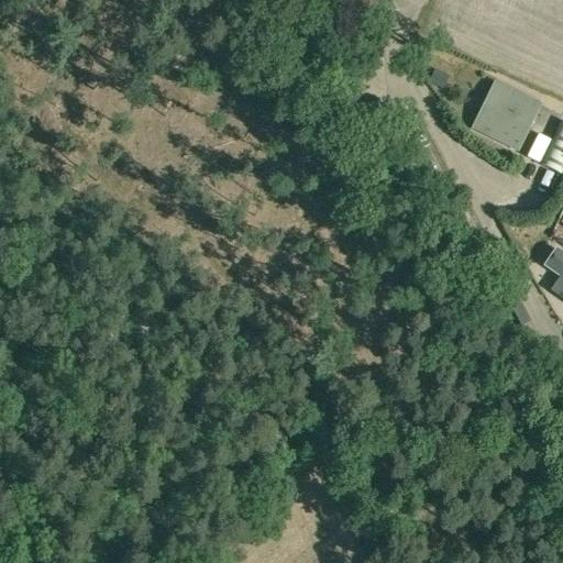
[(434,69),(428,83),(441,89),(448,76),(434,69)]
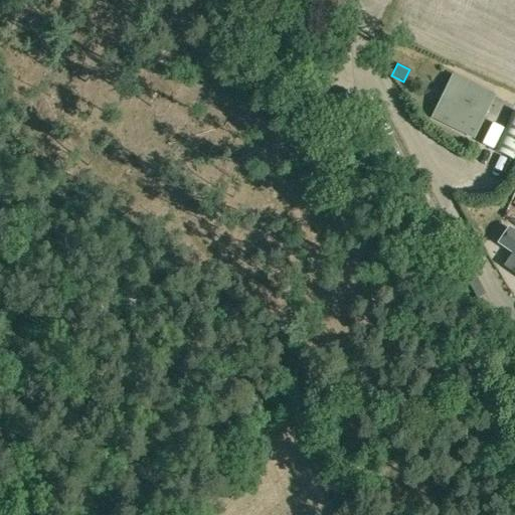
[(431,119),(475,141),(496,96),(452,74),(431,119)]
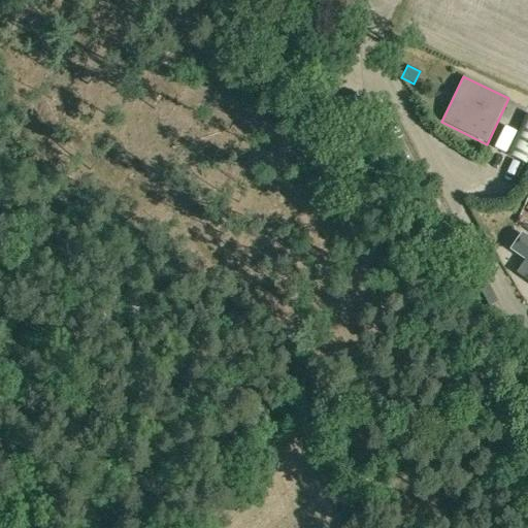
[(506,155),(525,164),(527,157),(527,113),(526,113),(506,155)]
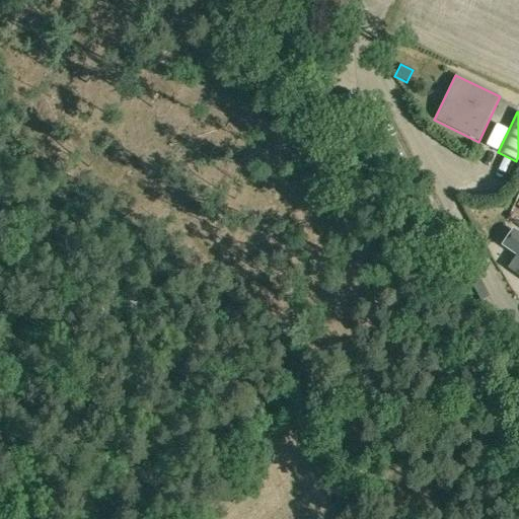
[(508,129),(497,123),(487,145),(497,150),(508,129)]
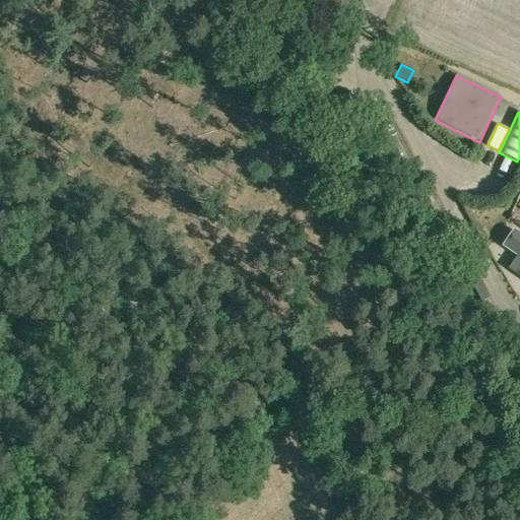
[(519,287),(519,288),(519,239),(502,264),(519,276),(519,287)]
